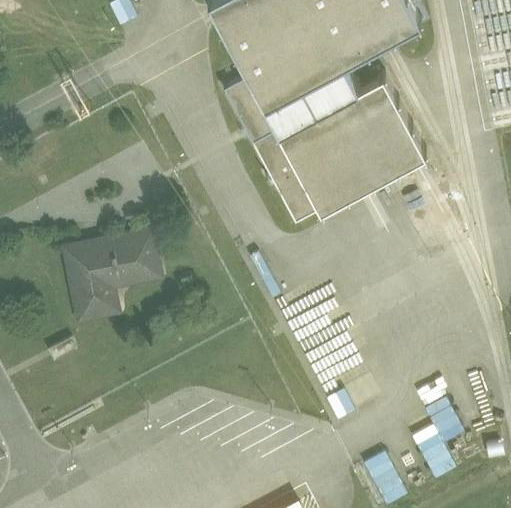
[(129,0),(116,0),(109,3),(119,25),(137,17),(129,0)]
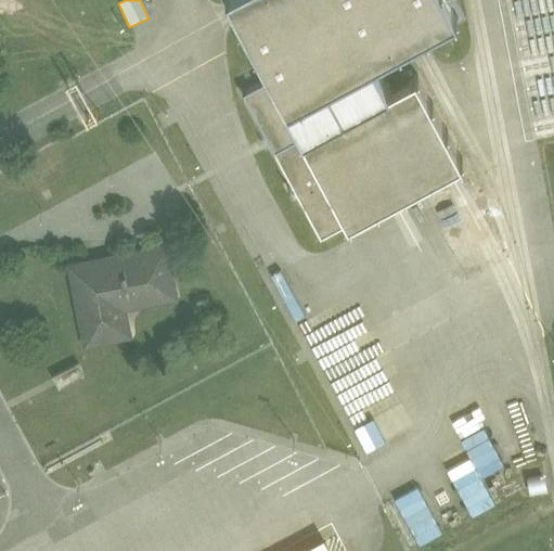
[(446,0),(228,0),(271,80),(244,94),(321,239),(462,163),(415,76),(389,90),(375,65),(458,21),(446,0)]
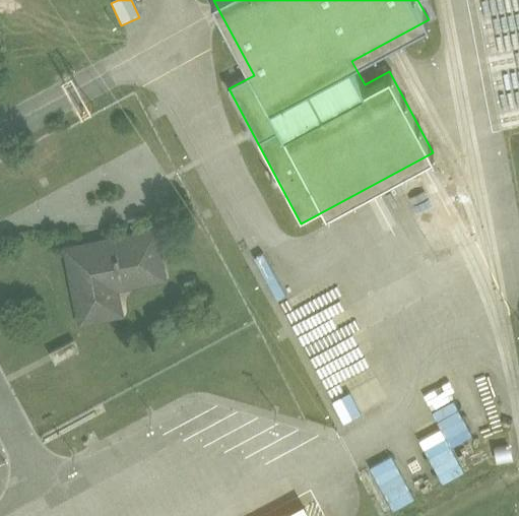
[(148,235),(67,251),(81,324),(116,317),(110,284),(164,274),(158,252),(152,253),(148,235)]
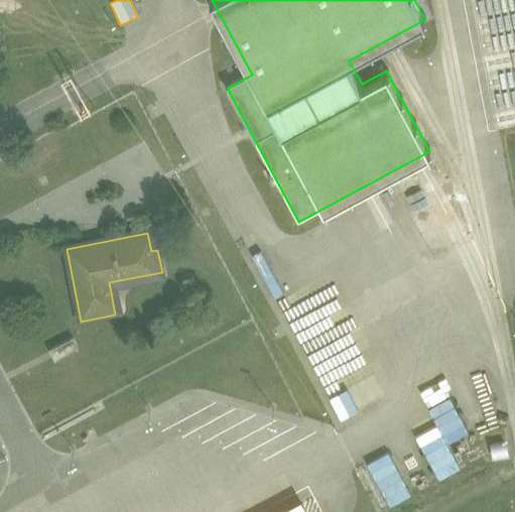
[(73,340),(49,352),(55,362),(79,350),(73,340)]
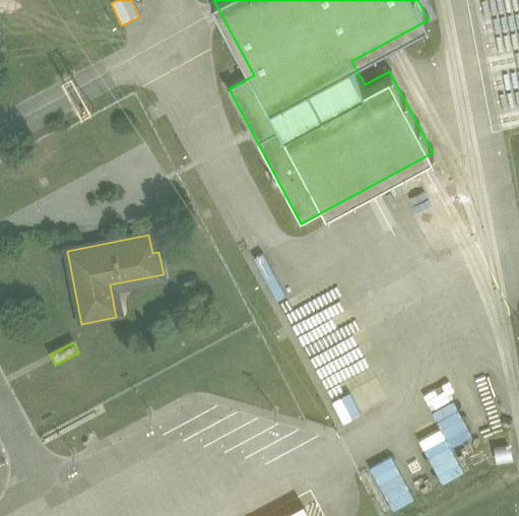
[(450,447),(470,438),(458,410),(414,431),(439,486),(462,475),(450,447)]
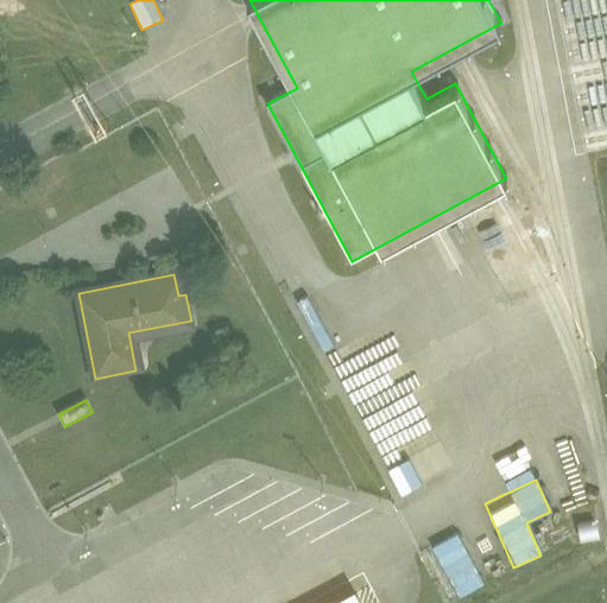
[(434,545),(454,600),(481,589),(460,535),(434,545)]
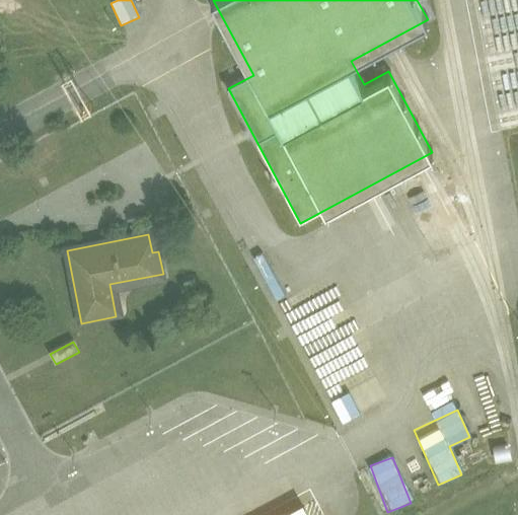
[(307,514),(302,504),(279,514),(307,514)]
